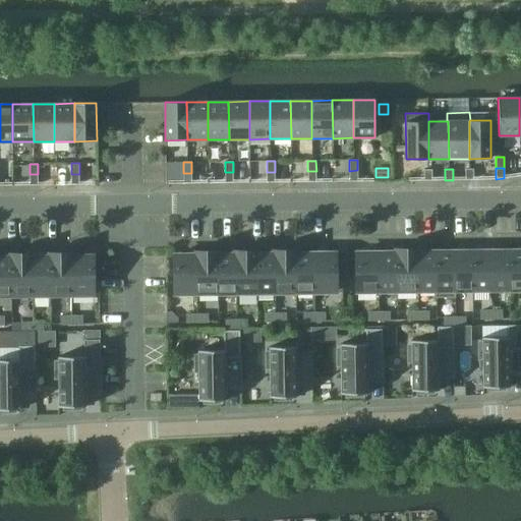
[(473,169),(465,169),(465,180),(473,180),(473,169)]
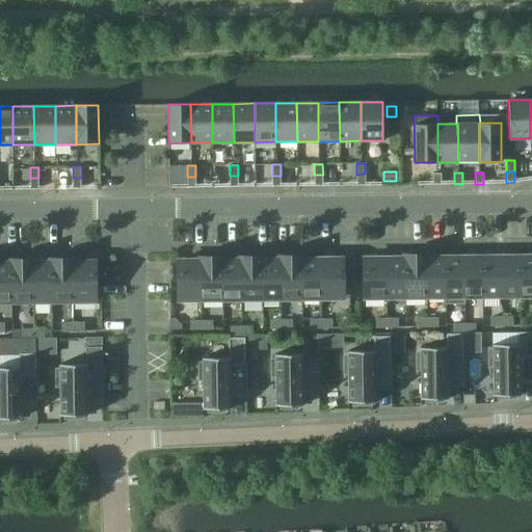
[(365,174),(356,175),(357,185),(366,185),(365,174)]
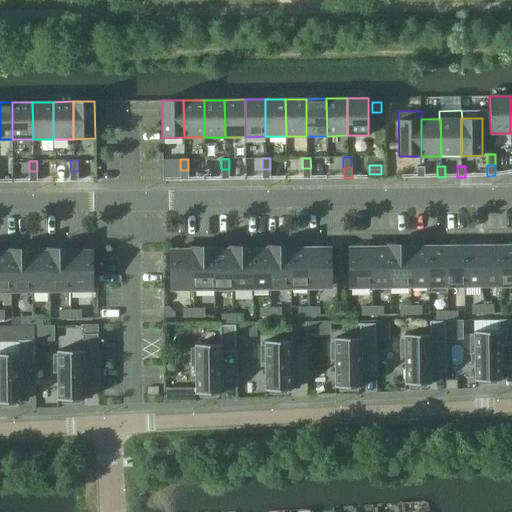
[(424,167),(416,167),(417,177),(425,177),(424,167)]
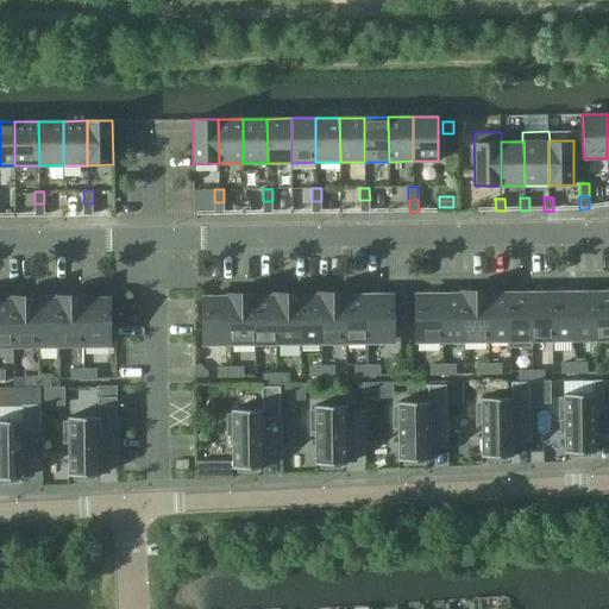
[(370,200),(359,200),(360,213),(370,212),(370,200)]
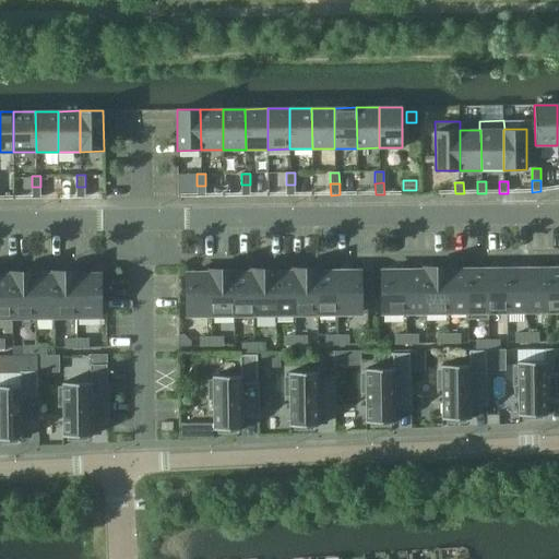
[(250,185),(241,185),(241,197),(250,195),(250,185)]
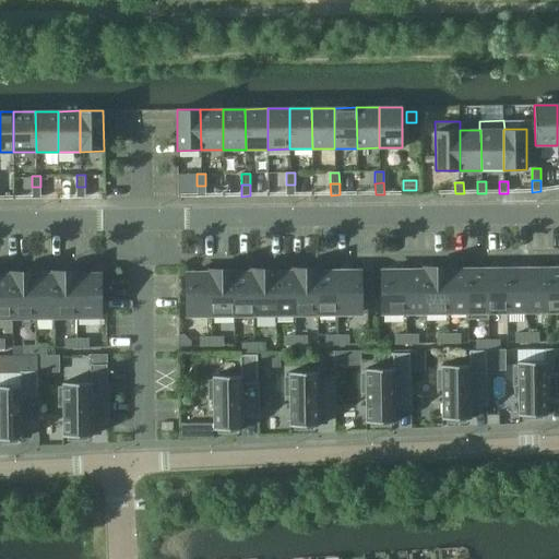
[(295,185),(286,185),(286,195),(295,195),(295,185)]
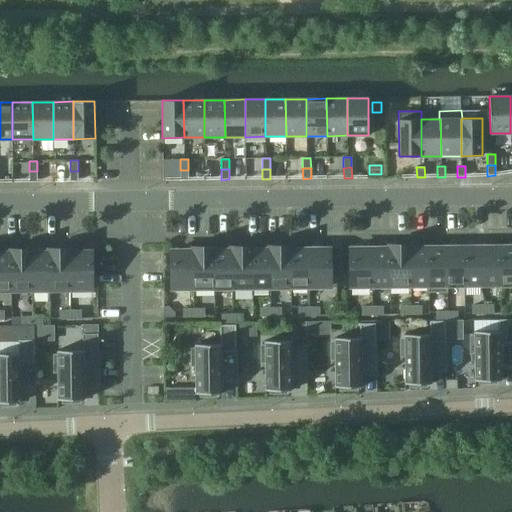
[(188,170),(180,170),(180,180),(188,180),(188,170)]
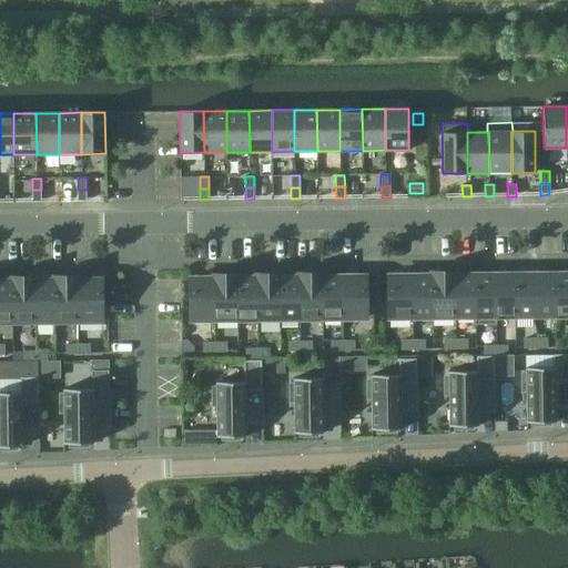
[(41,190),(32,190),(32,202),(41,202),(41,190)]
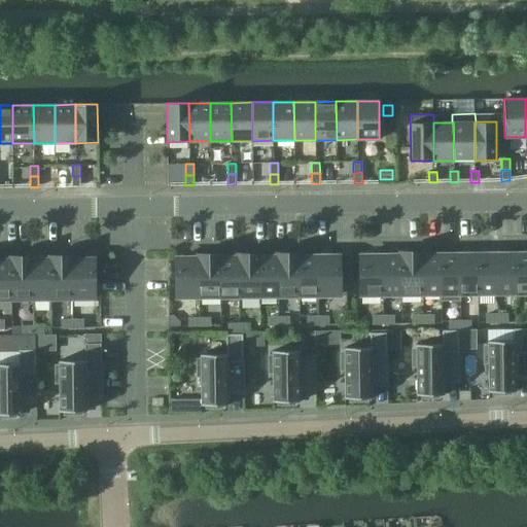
[(80,176),(72,176),(72,186),(80,186),(80,176)]
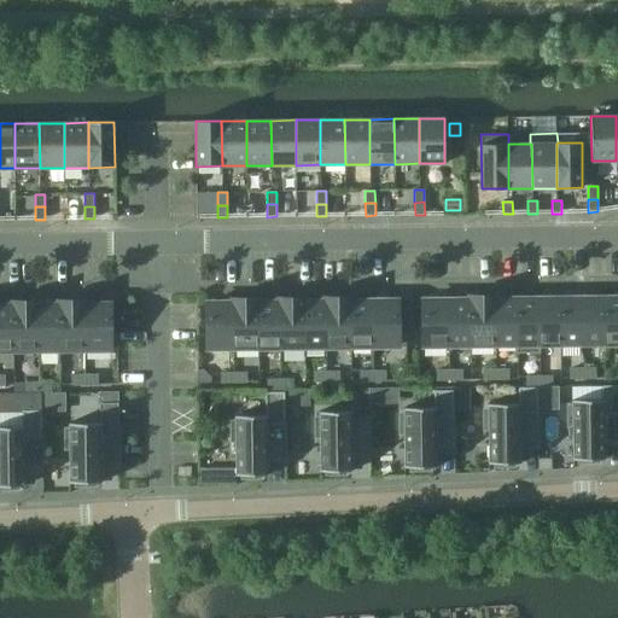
[(471,299),(471,345),(495,345),(495,299),(496,299),(496,296),(470,296),(470,299),(471,299)]
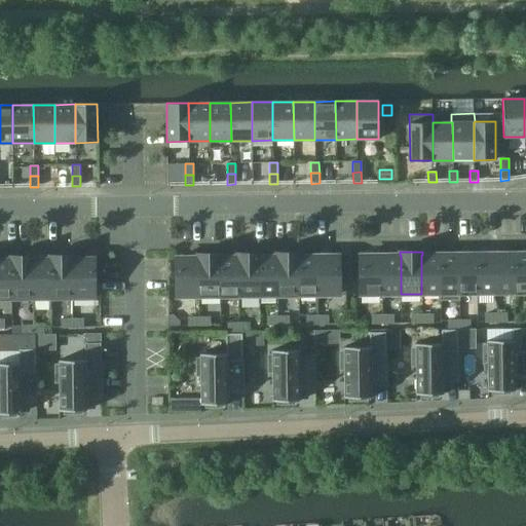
[(514,293),(525,292),(525,253),(514,254),(514,293)]
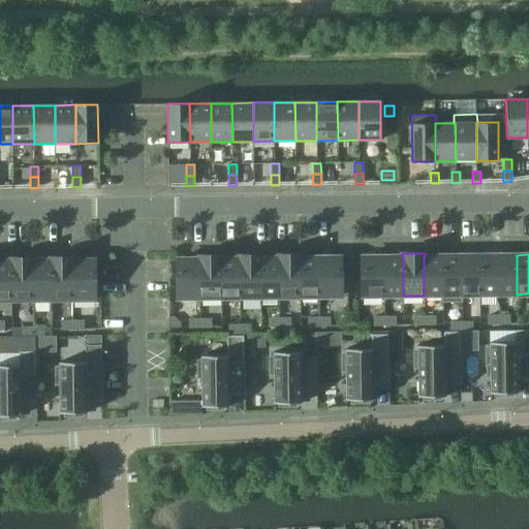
[(260,258),(261,258),(261,255),(238,255),(238,258),(239,258),(240,298),(260,298),(260,258)]
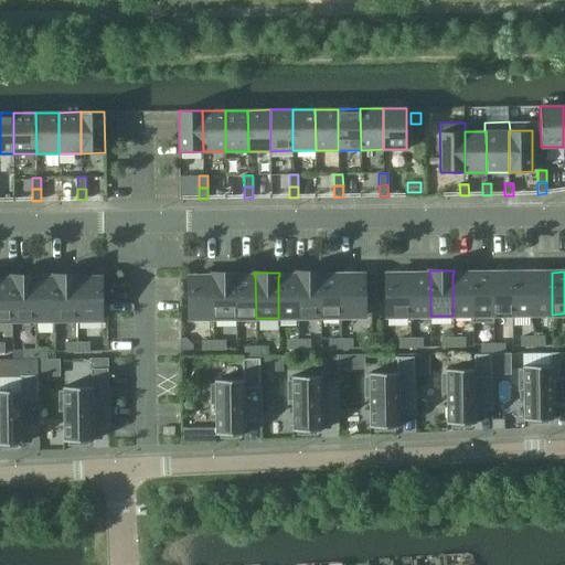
[(320,275),(321,275),(321,273),(297,273),(297,275),(298,275),(298,317),(320,317),(320,275)]
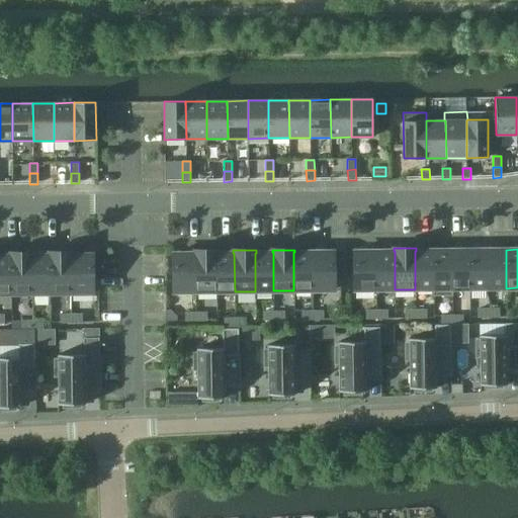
[(433,288),(433,250),(416,251),(415,251),(415,289),(433,288)]
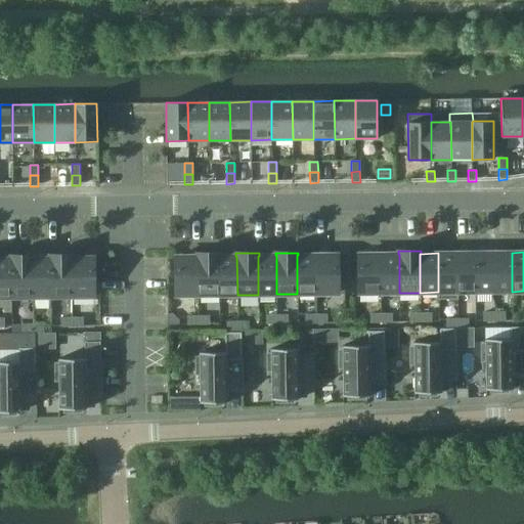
[(438,292),(438,300),(457,299),(457,292),(456,292),(456,253),(438,253),(438,292)]
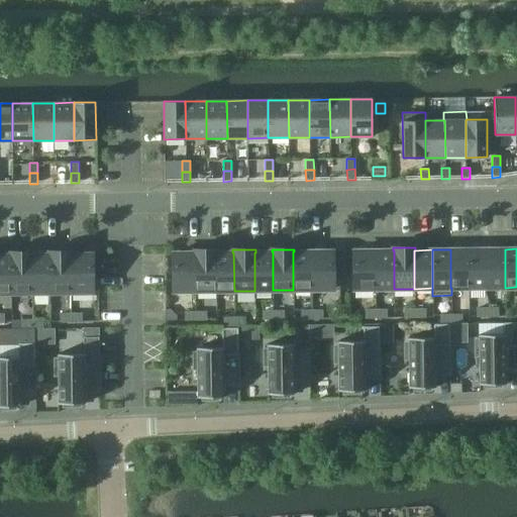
[(451,288),(469,288),(469,249),(450,249),(450,288),(451,288)]
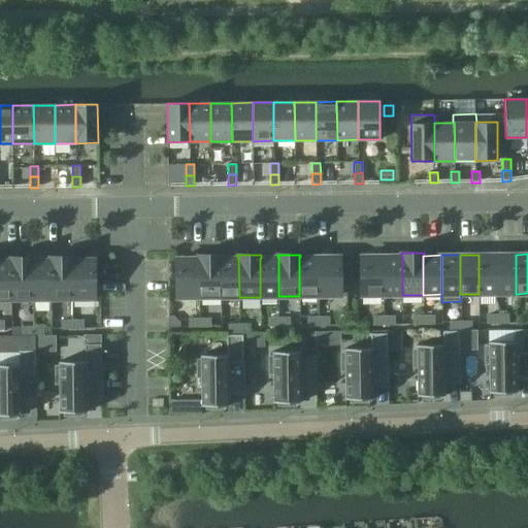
[(479,294),(497,294),(497,255),(479,255),(479,294)]
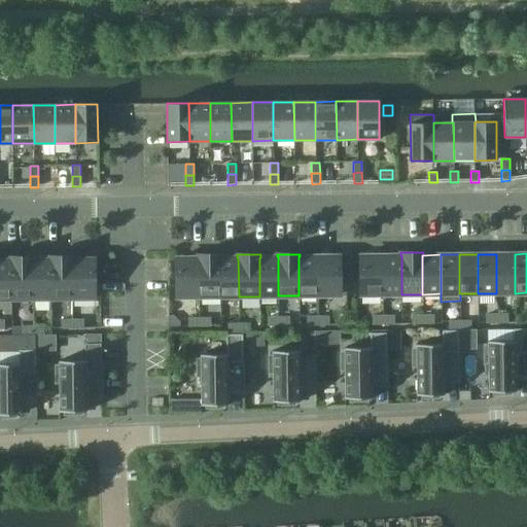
[(496,293),(515,293),(515,254),(496,254),(496,293)]
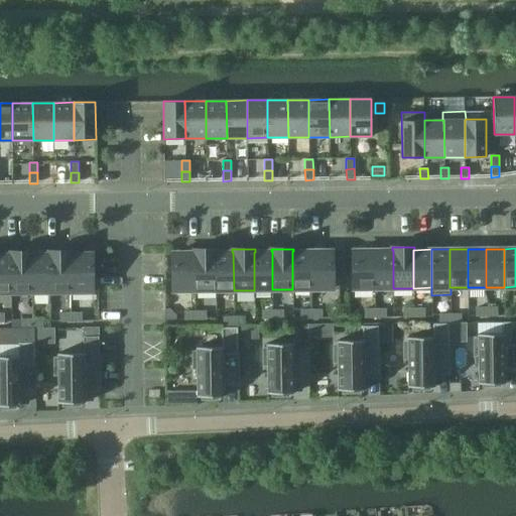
[(215,252),(216,252),(216,250),(194,250),(194,252),(195,252),(195,290),(216,290),(215,252)]
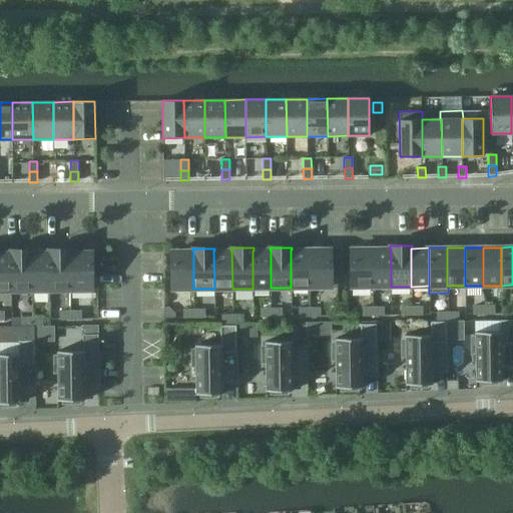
[(351,248),(352,287),(371,287),(371,248),(351,248)]
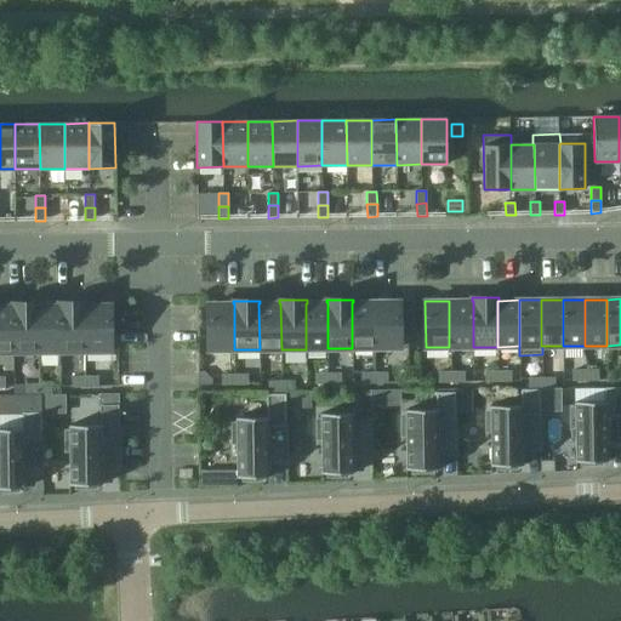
[(449,301),(449,347),(473,347),(473,301),(472,301),(449,301)]
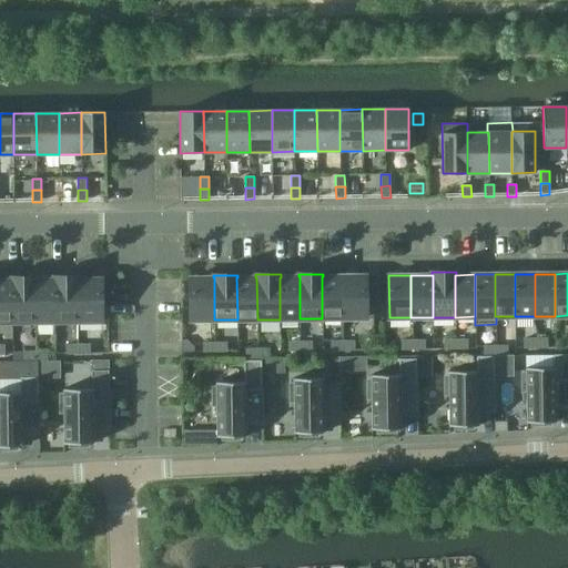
[(53,277),(53,280),(54,280),(56,322),(78,322),(78,280),(79,280),(79,276),(53,277)]
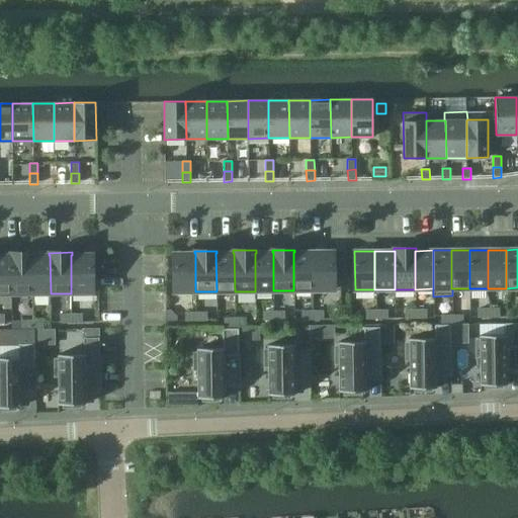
[(255,291),(273,290),(273,252),(272,252),(256,253),(255,253),(255,291)]
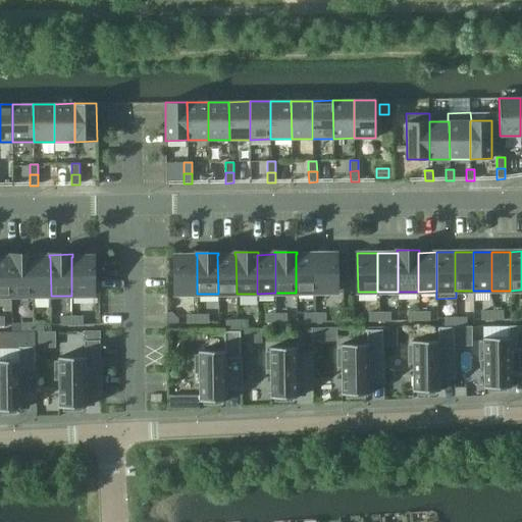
[(296,293),(315,293),(314,254),(297,254),(296,254),(296,293)]
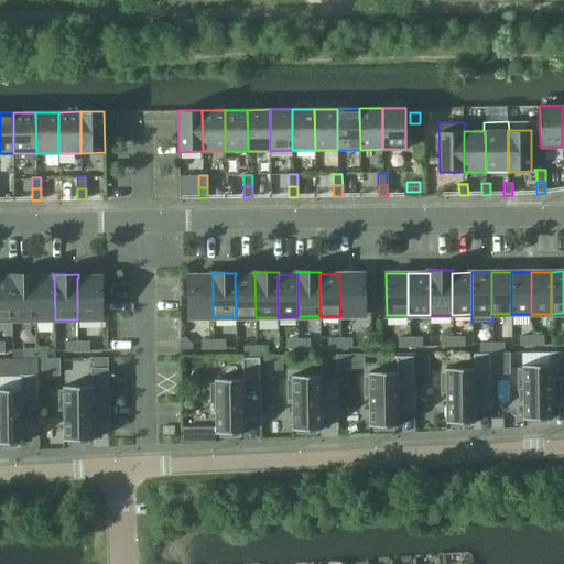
[(362,274),(339,274),(340,316),(364,316),(362,274)]
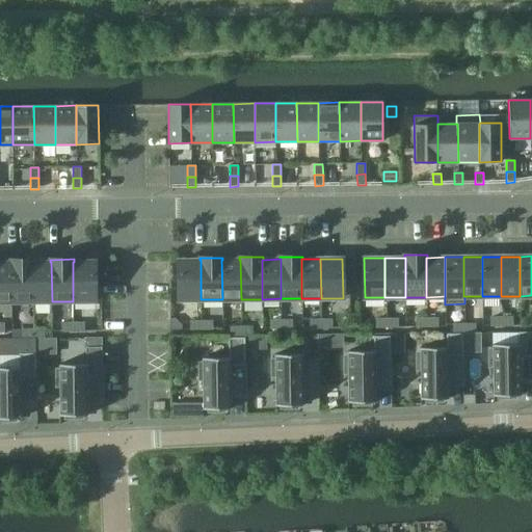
[(10,260),(10,263),(11,263),(11,302),(33,301),(32,262),(33,262),(33,260),(10,260)]
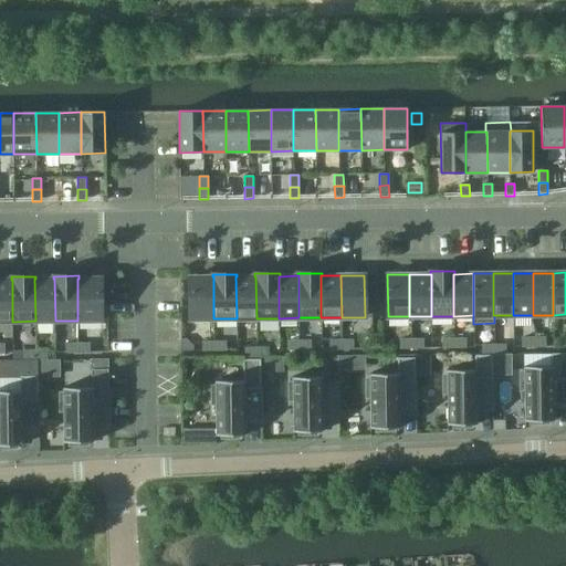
[(190,320),(213,318),(213,276),(212,276),(189,278),(190,320)]
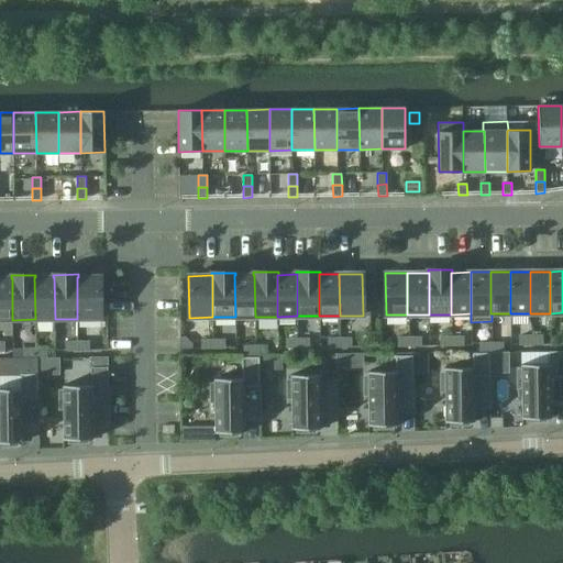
[(235,317),(255,317),(254,275),(253,275),(235,275),(234,275),(235,317)]
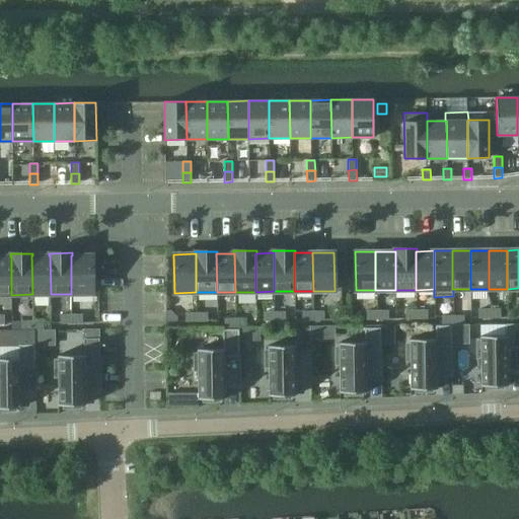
[(0,255),(0,294),(11,295),(11,256),(10,256),(0,255)]
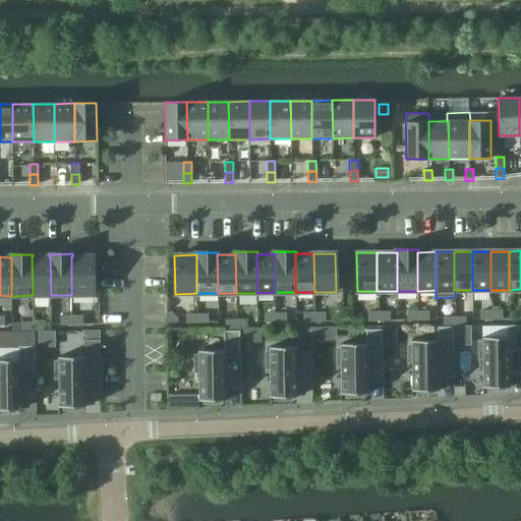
[(33,256),(32,256),(33,295),(51,295),(50,256),(49,256),(33,256)]
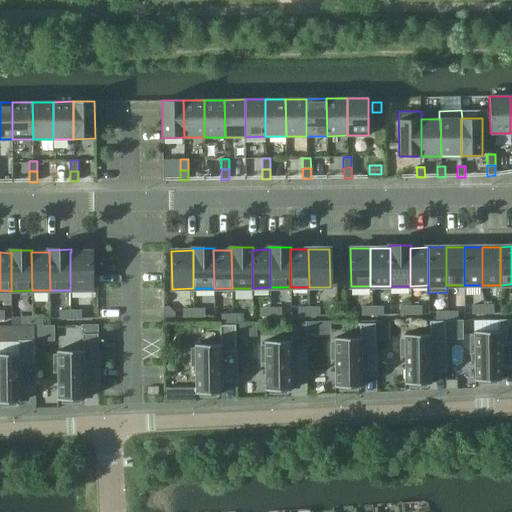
[(70,252),(70,290),(92,290),(91,252),(71,252),(70,252)]
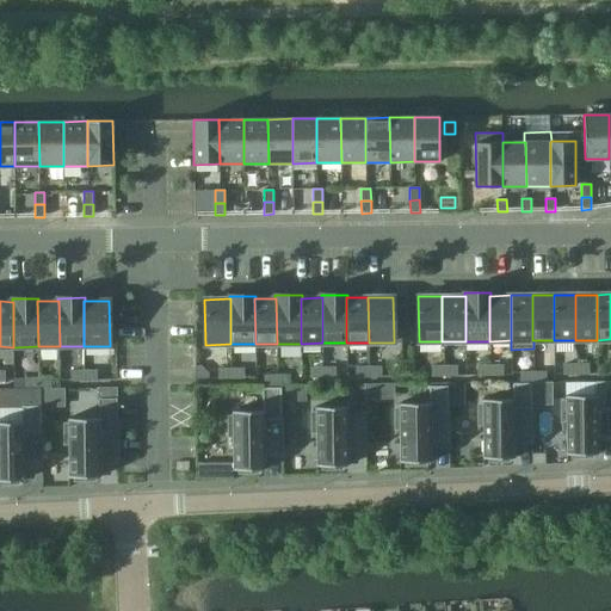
[(576,364),(563,364),(563,375),(576,375),(576,364)]
